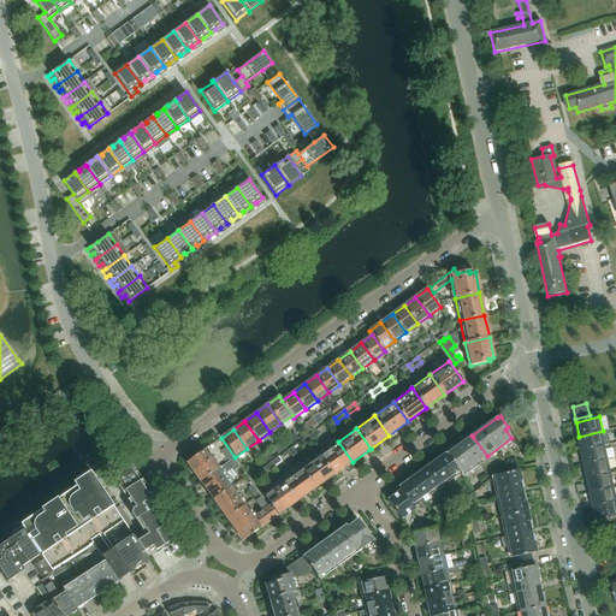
[(318,430),(307,438),(309,443),(320,434),(318,430)]
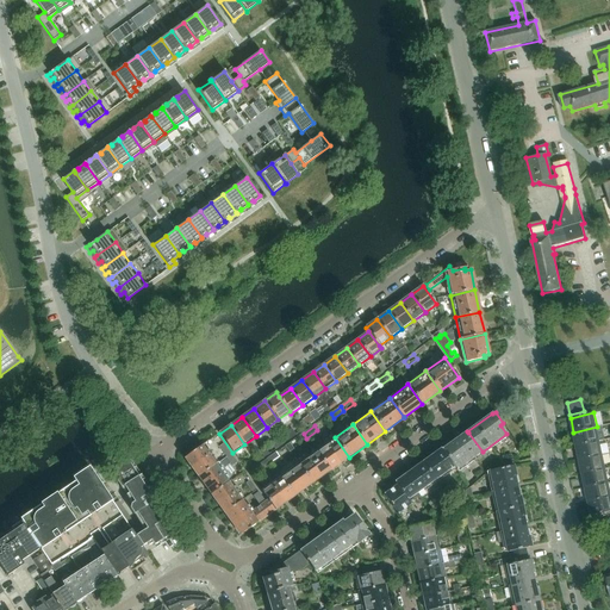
[(597,427),(573,433),(577,447),(601,441),(597,427)]
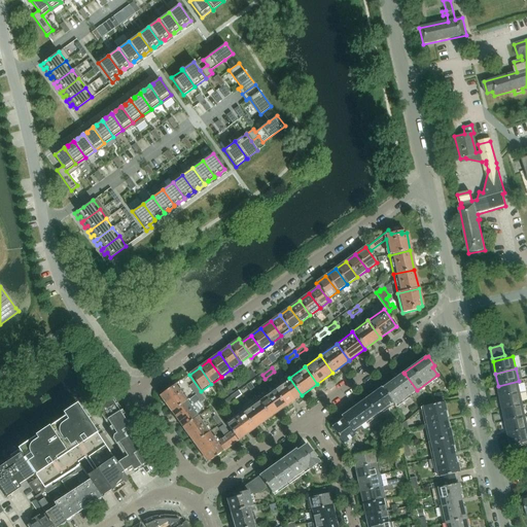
[(389,383),(381,389),(393,405),(394,407),(417,390),(405,374),(390,384),(389,383)]
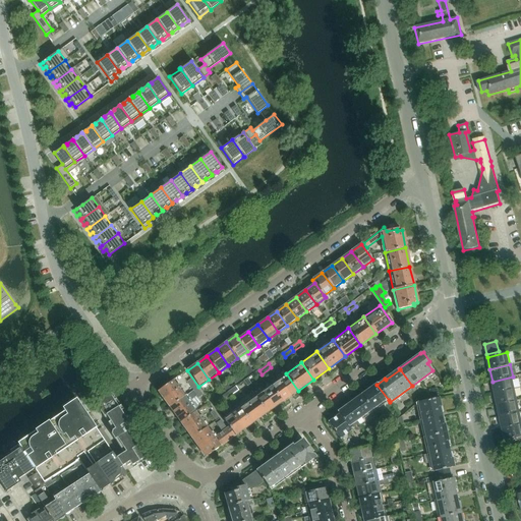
[(286,373),(270,385),(282,402),(298,391),(286,373)]
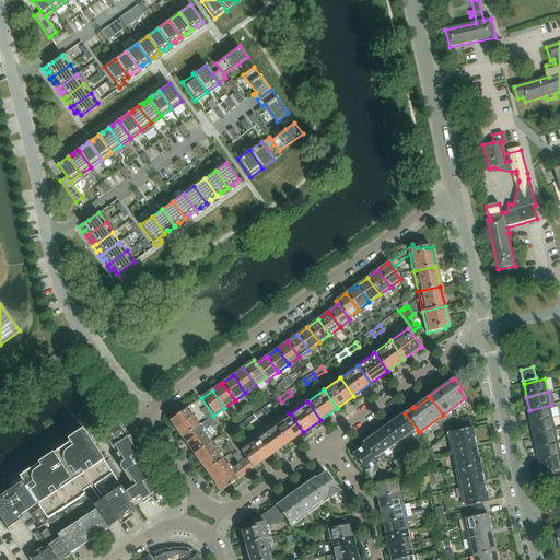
[(551,405),(529,410),(532,422),(553,418),(551,405)]
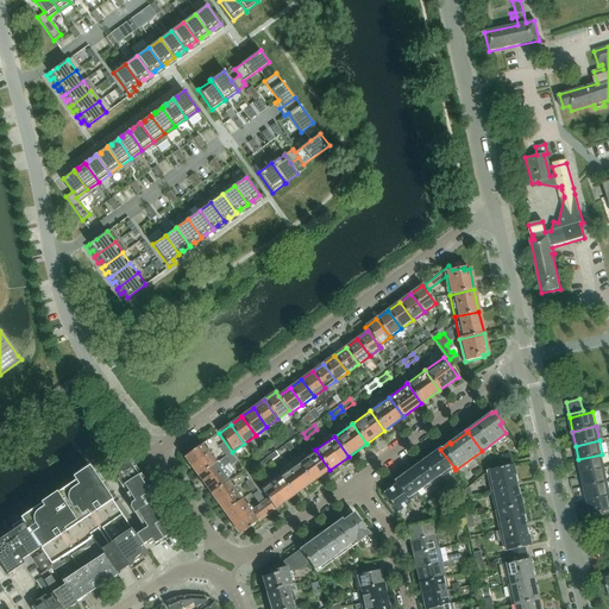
[(187,462),(199,477),(218,463),(205,444),(188,456),(187,462)]
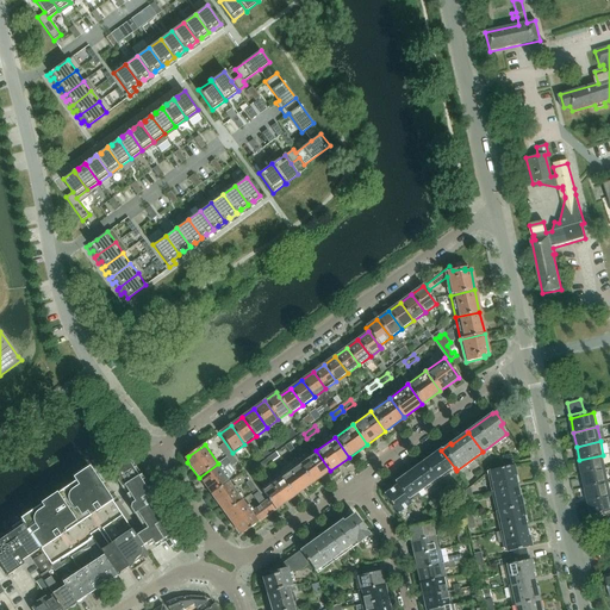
[(223,444),(219,447),(226,458),(231,454),(223,444)]
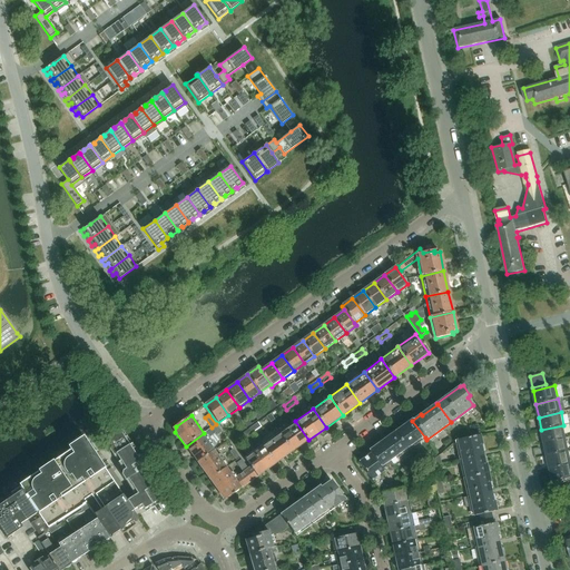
[(412,420),(397,430),(411,449),(425,438),(412,421),(412,420)]
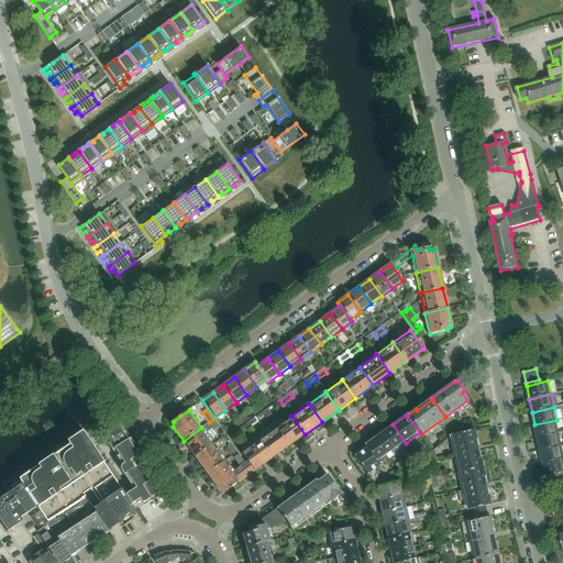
[(291,416),(275,429),(288,446),(305,434),(291,416)]
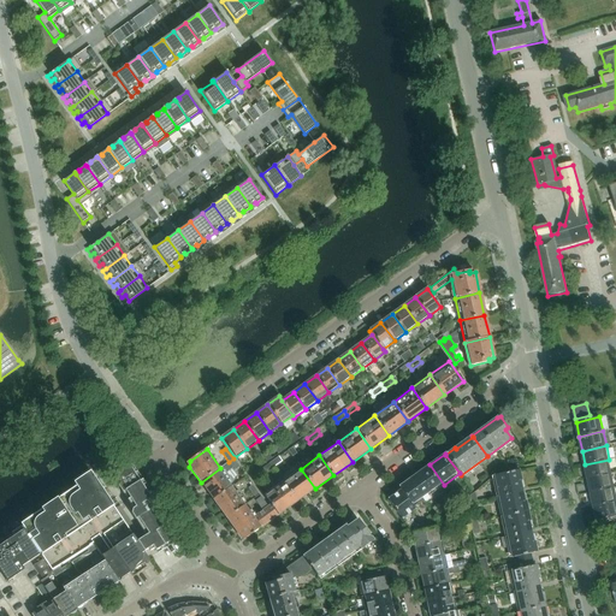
[(270,463),(273,468),(283,461),(279,457),(270,463)]
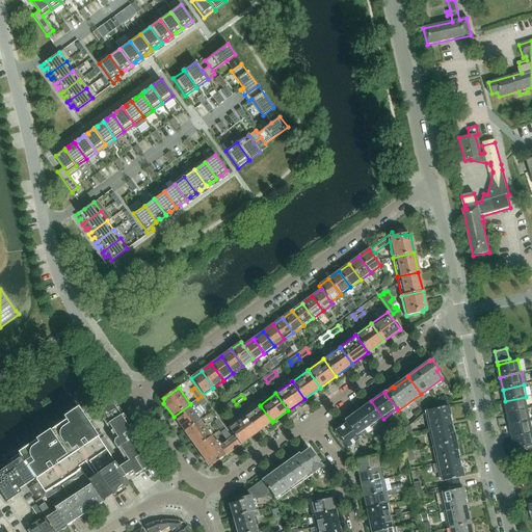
[(202,396),(197,399),(203,406),(207,404),(202,396)]
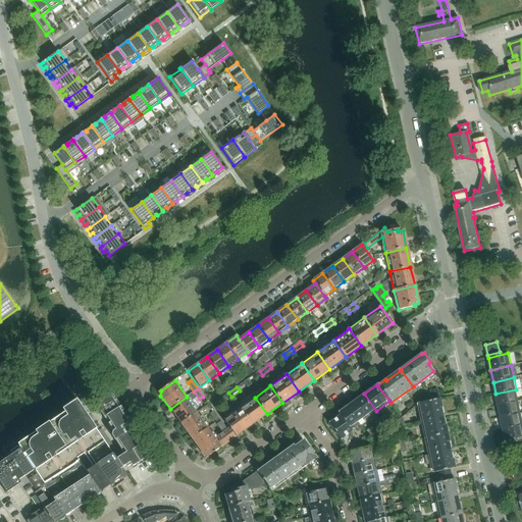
[(437,389),(430,390),(431,398),(438,397),(437,389)]
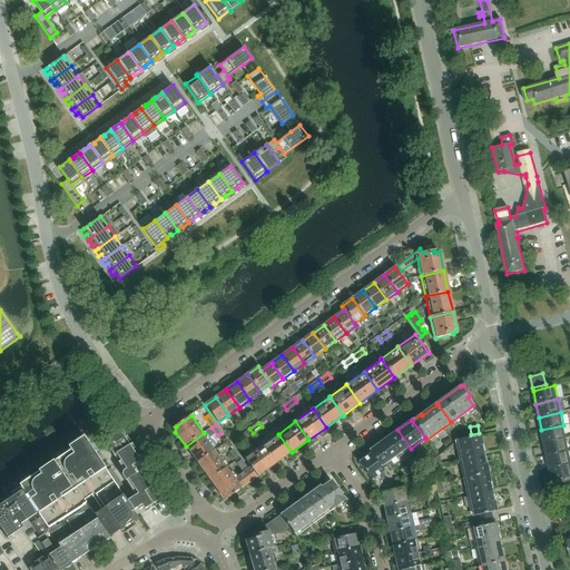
[(563,425),(541,430),(544,443),(567,438),(563,425)]
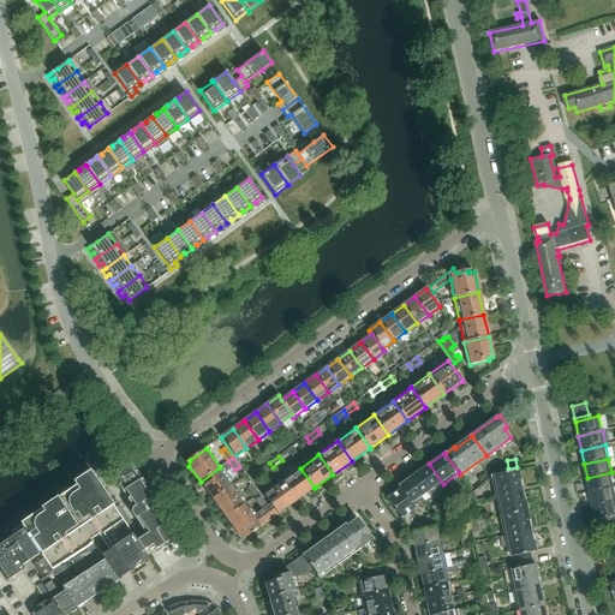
[(150,499),(126,460),(108,471),(123,494),(125,491),(135,508),(132,509),(131,513),(135,520),(137,518),(148,533),(137,541),(144,551),(151,547),(155,551),(173,539),(148,501),(150,499)]
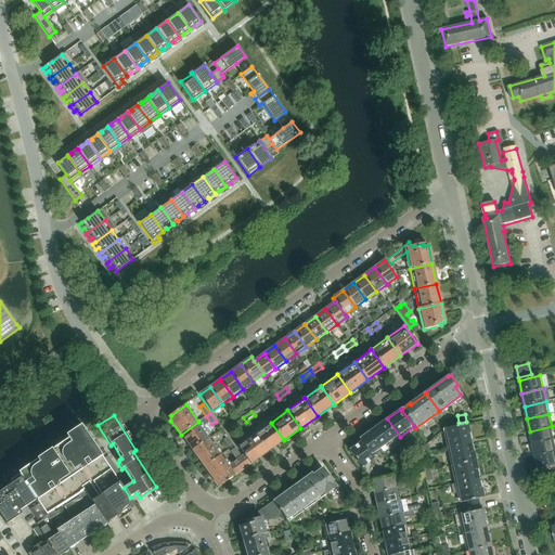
[(387,418),(373,429),(386,447),(400,437),(387,418)]
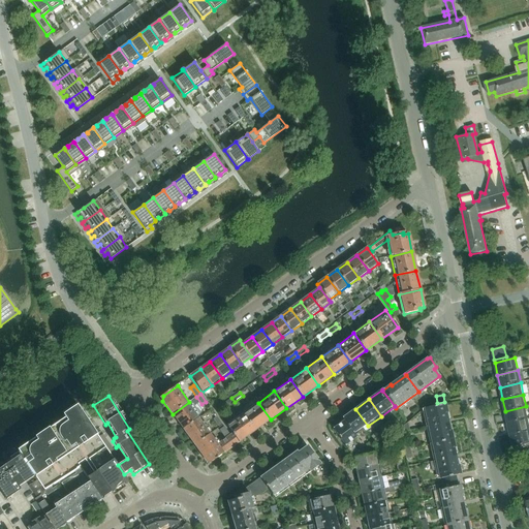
[(200,417),(189,402),(173,414),(183,430),(200,417)]
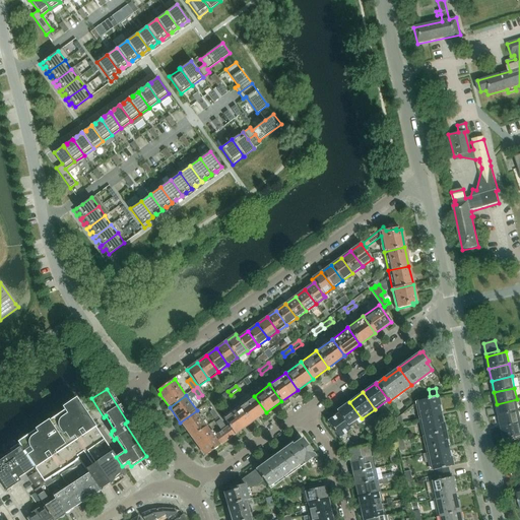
[(251,424),(266,412),(254,396),(238,407),(251,424)]
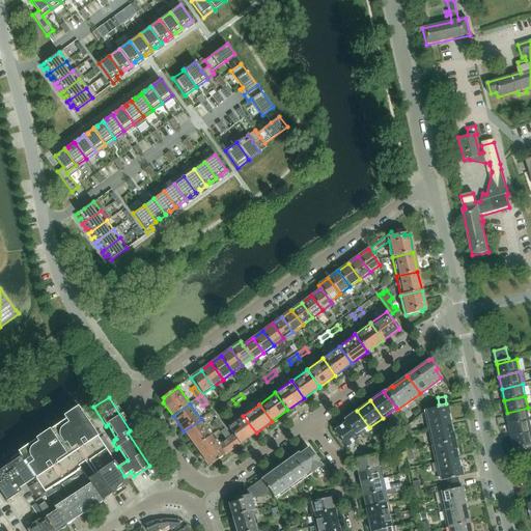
[(448,414),(449,414),(447,406),(425,410),(434,445),(455,441),(453,431),(452,431),(448,414)]
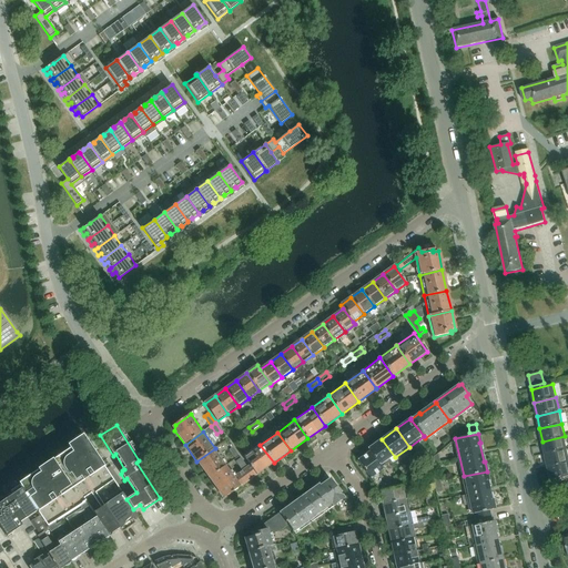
[(565,436),(543,442),(546,455),(567,449),(565,436)]
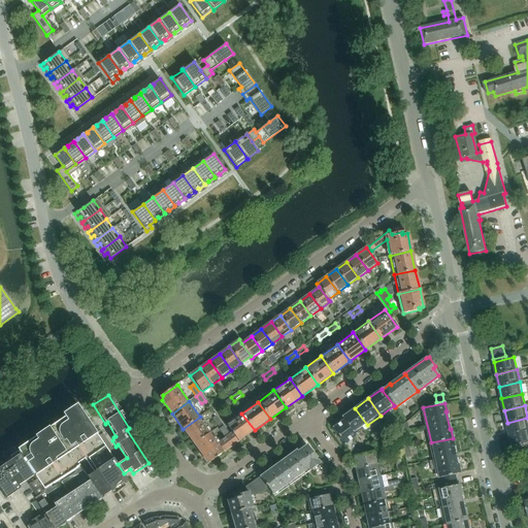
[(97,434),(79,407),(18,450),(35,475),(52,465),(52,463),(56,461),(56,462),(78,447),(77,446),(81,442),(83,444),(97,434)]
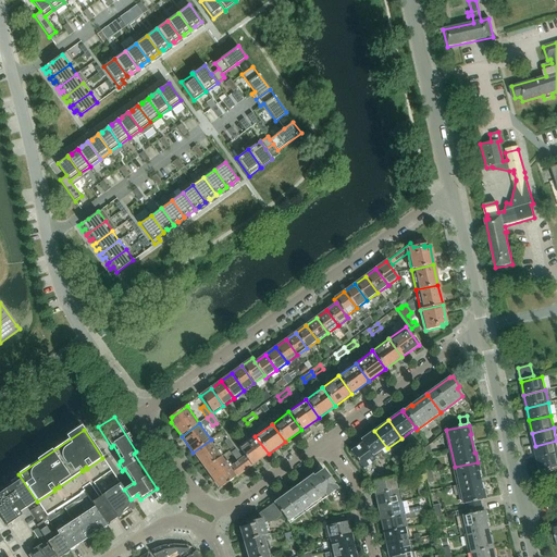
[(373,458),(387,448),(374,431),(360,441),(362,444),(350,453),(363,469),(374,460),(373,458)]
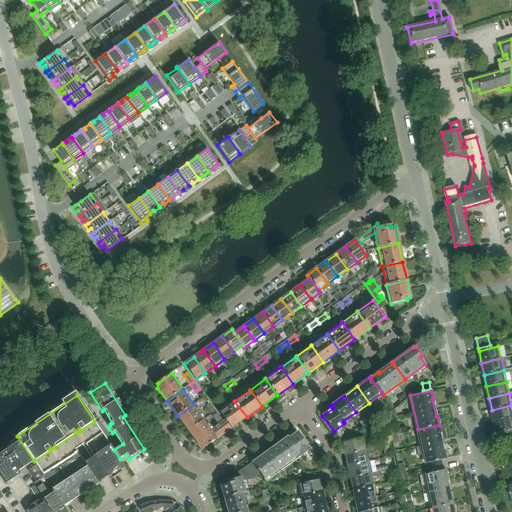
[(231,429),(247,417),(234,401),(219,412),(231,429)]
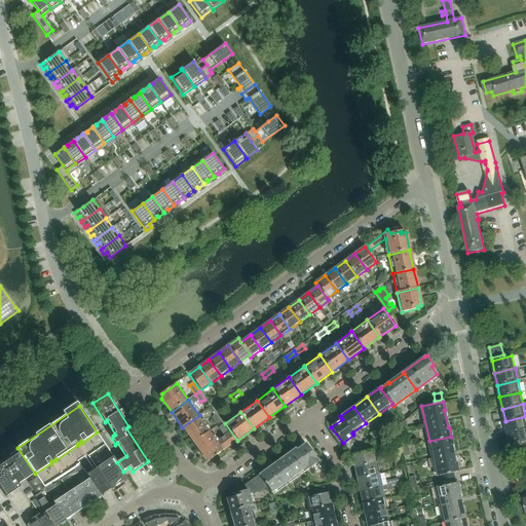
[(211,430),(199,415),(182,427),(193,443),(211,430)]
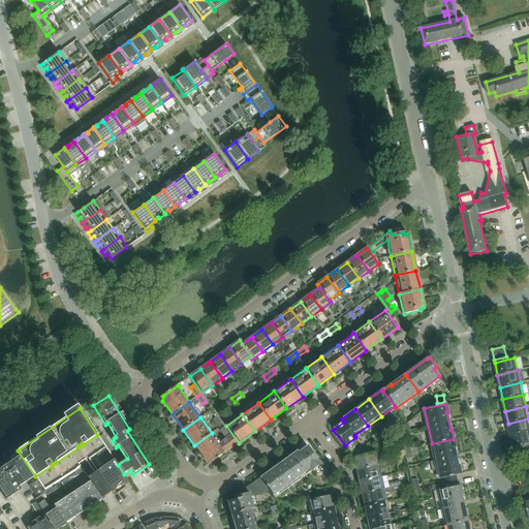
[(225,439),(219,443),(226,453),(237,444),(217,417),(214,419),(220,428),(218,429),(225,439)]
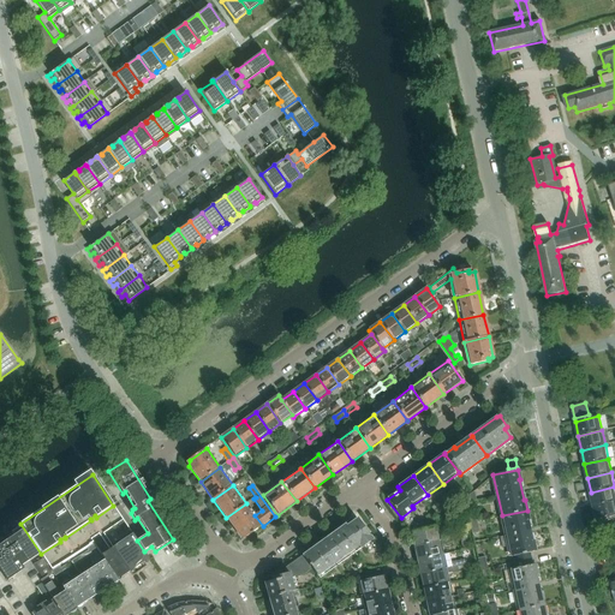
[(614,489),(614,487),(591,493),(593,506),(614,501),(614,489)]
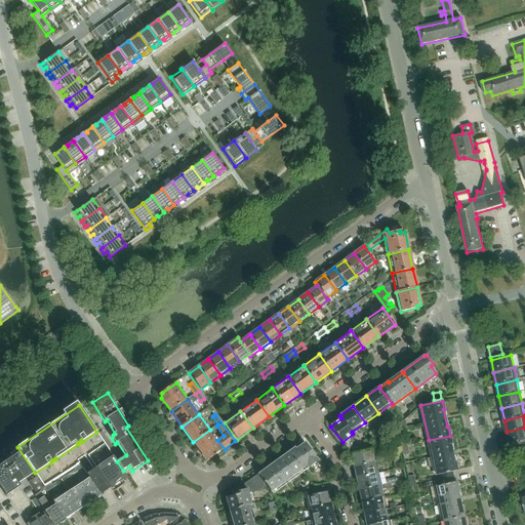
[(396,423),(393,419),(384,427),(387,430),(396,423)]
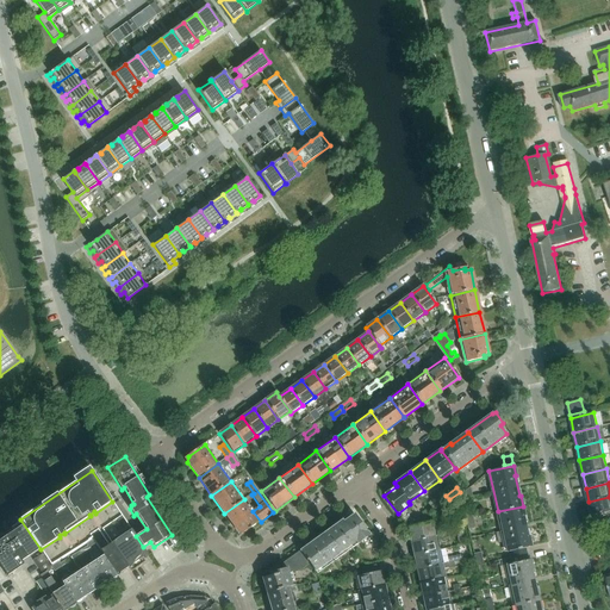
[(472,497),(471,487),(460,495),(461,499),(472,497)]
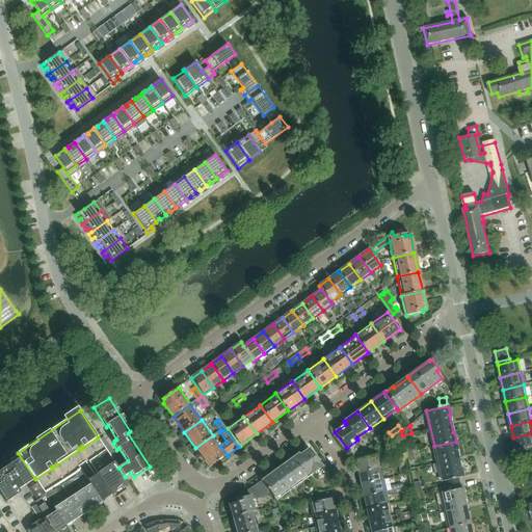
[(531,446),(531,433),(513,437),(516,450),(531,446)]
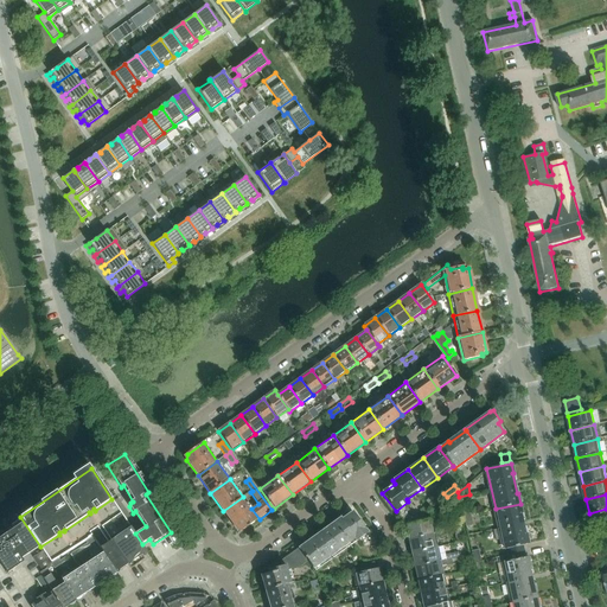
[(260,519),(251,509),(243,497),(223,511),(237,530),(242,531),(260,519)]
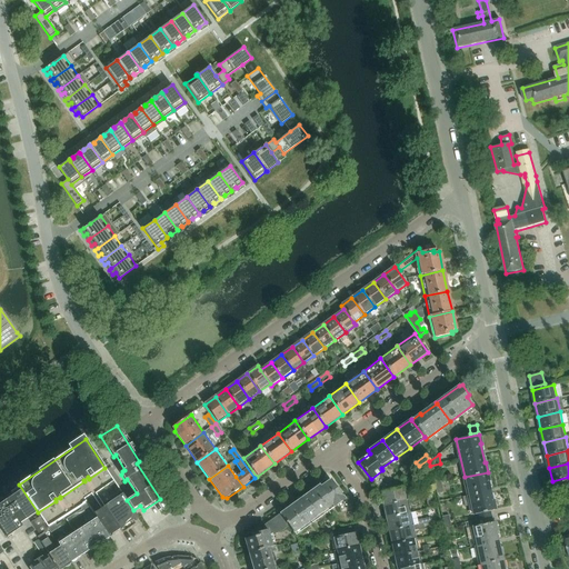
[(399,475),(401,479),(412,471),(409,467),(399,475)]
